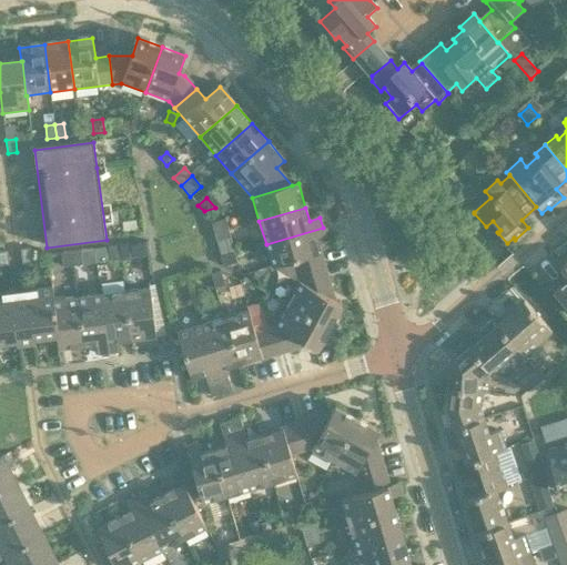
[(214,234),(229,230),(226,221),(212,224),(214,234)]
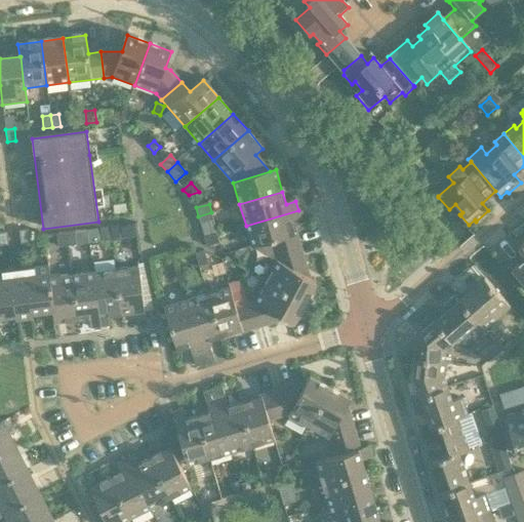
[(125,205),(113,206),(114,215),(126,214),(125,205)]
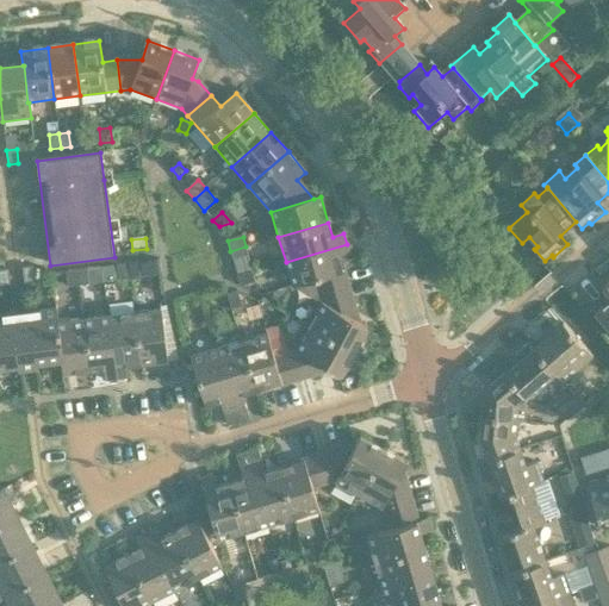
[(339,258),(350,255),(347,244),(286,262),(293,288),(316,281),(319,295),(349,287),(345,272),(343,272),(339,258)]
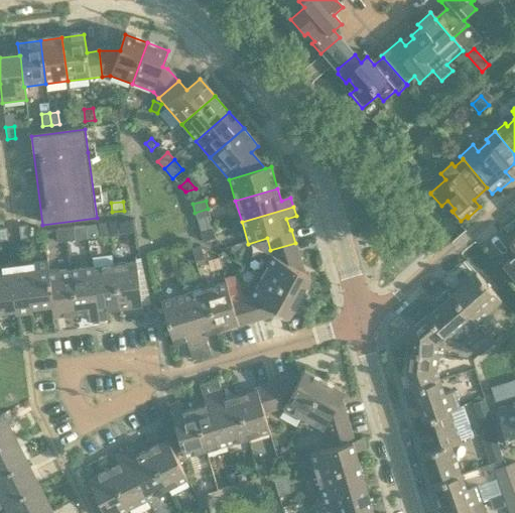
[(198,221),(211,218),(208,209),(195,213),(198,221)]
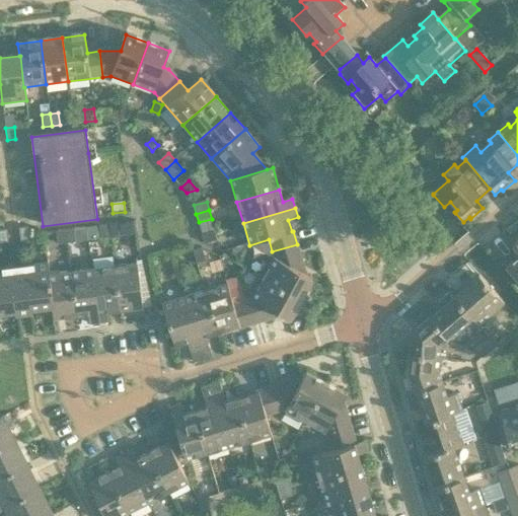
[(111,239),(120,237),(118,224),(108,226),(111,239)]
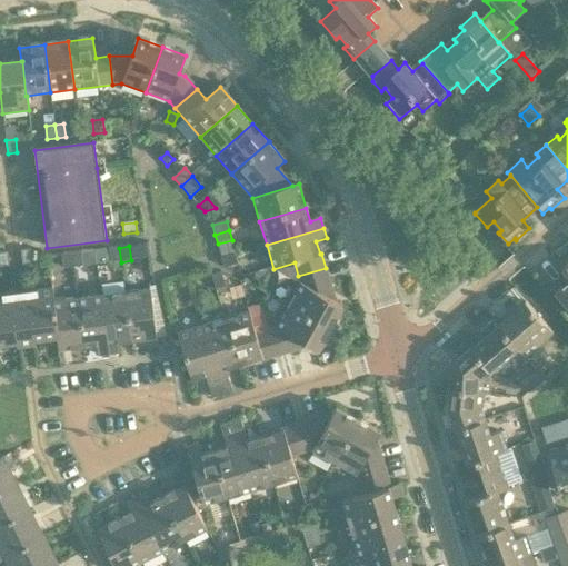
[(111,264),(121,262),(119,248),(110,249),(111,264)]
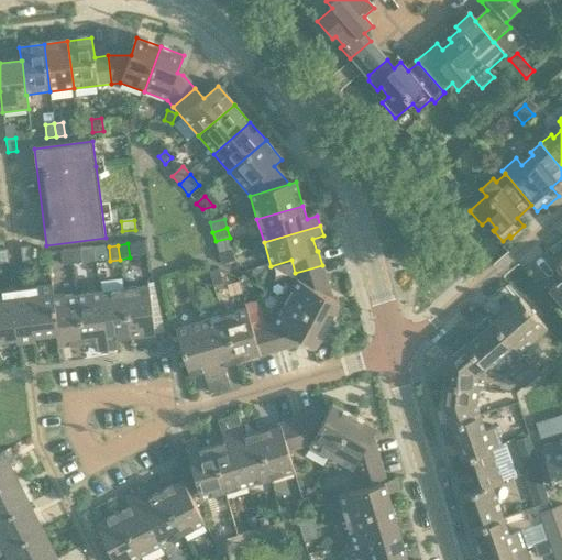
[(23,262),(32,261),(31,248),(21,249),(23,262)]
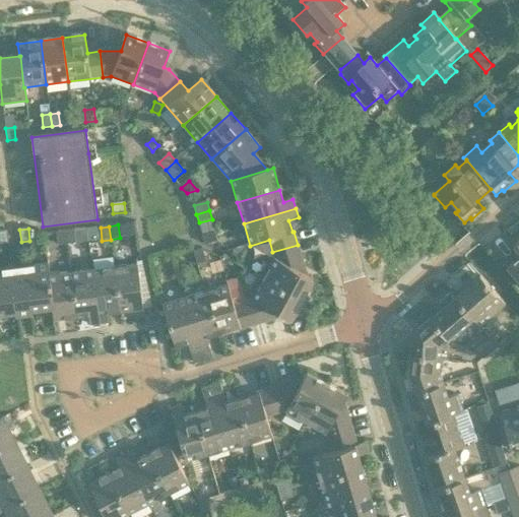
[(0,244),(8,244),(7,231),(0,232),(0,244)]
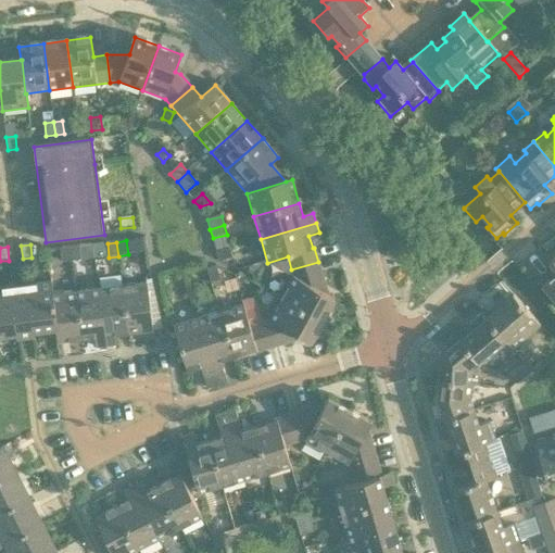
[(72,262),(83,260),(82,247),(70,248),(72,262)]
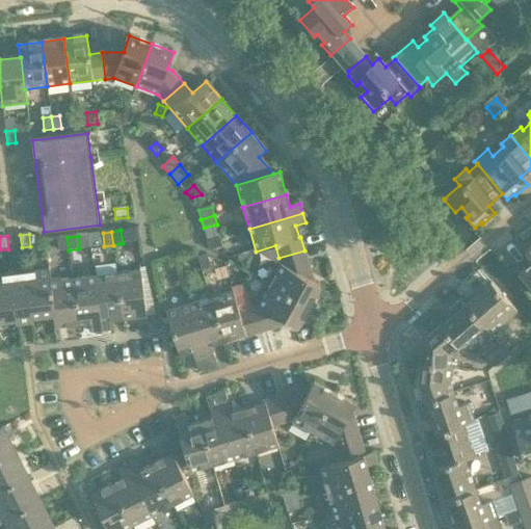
[(59,252),(69,250),(67,237),(58,239),(59,252)]
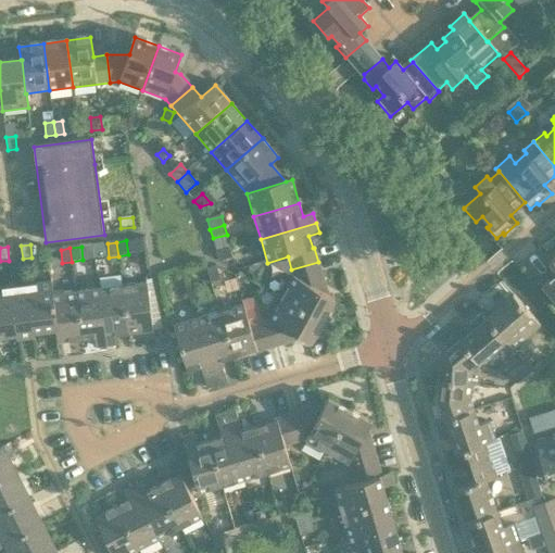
[(219,262),(232,259),(230,249),(217,252),(219,262)]
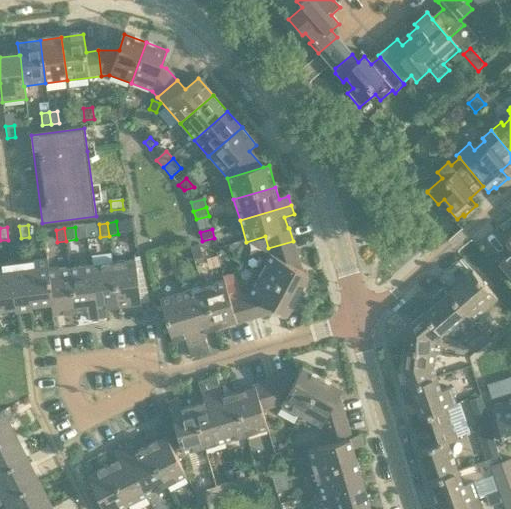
[(510,237),(505,243),(510,249),(510,257),(509,255),(498,265),(510,279),(510,237)]
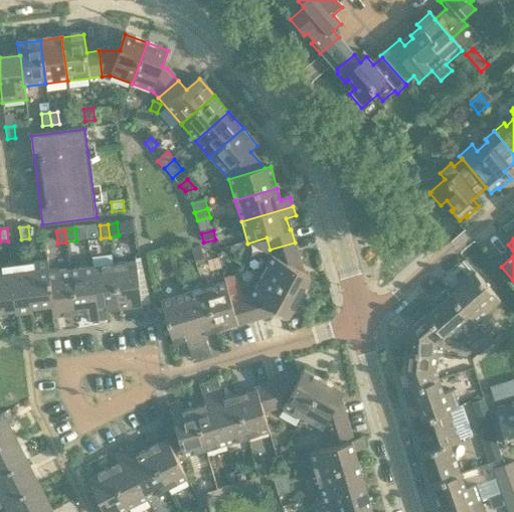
[(299,272),(302,266),(295,242),(270,249),(272,257),(261,277),(300,298),(311,278),(299,272)]
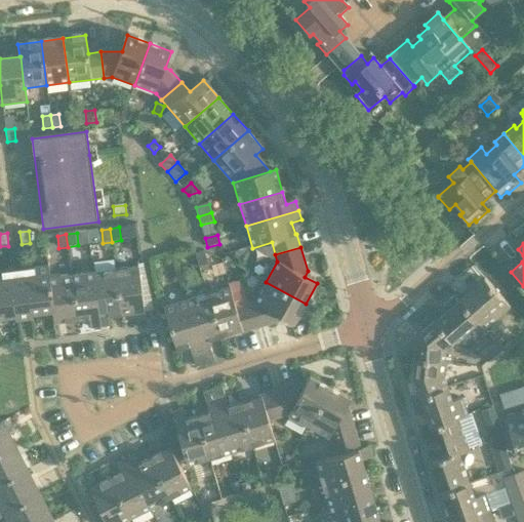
[(199,268),(208,265),(205,252),(196,254),(199,268)]
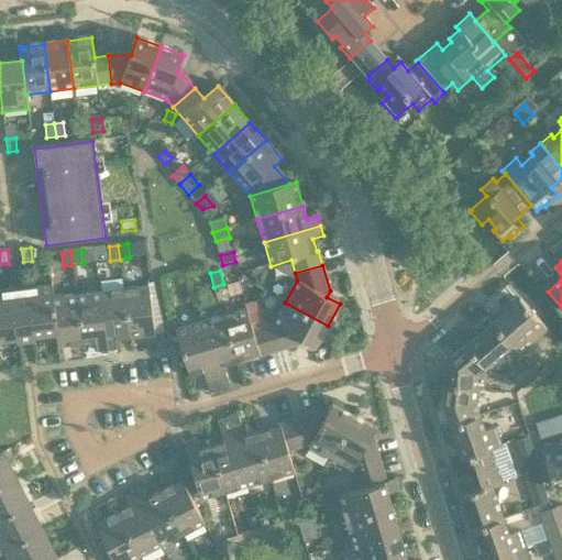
[(53,300),(54,300),(52,286),(26,289),(30,319),(29,319),(29,322),(30,328),(31,328),(32,336),(31,337),(32,341),(35,340),(35,337),(56,333),(57,333),(53,300)]
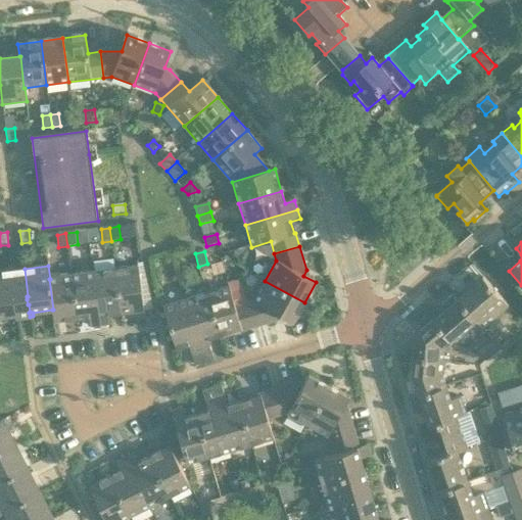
[(121,315),(144,312),(138,267),(115,270),(121,315)]
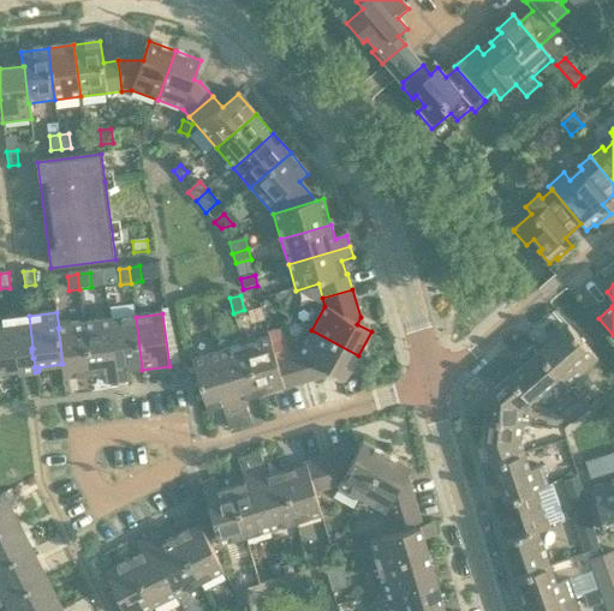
[(127,371),(142,370),(136,317),(109,321),(118,384),(129,383),(127,371)]
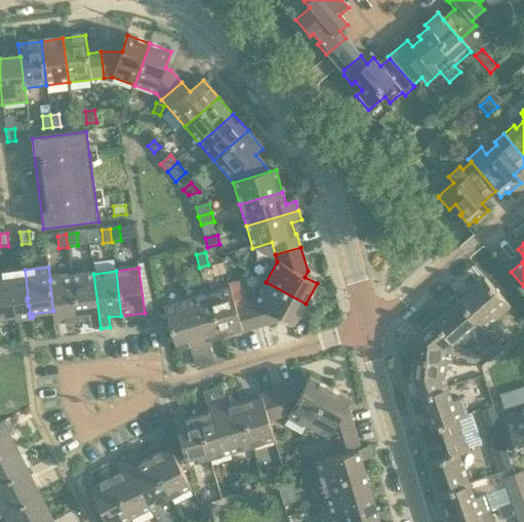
[(16,298),(15,299),(12,272),(0,273),(0,318),(15,316),(15,320),(19,319),(18,315),(17,315),(16,308),(18,308),(17,302),(17,303),(16,298)]
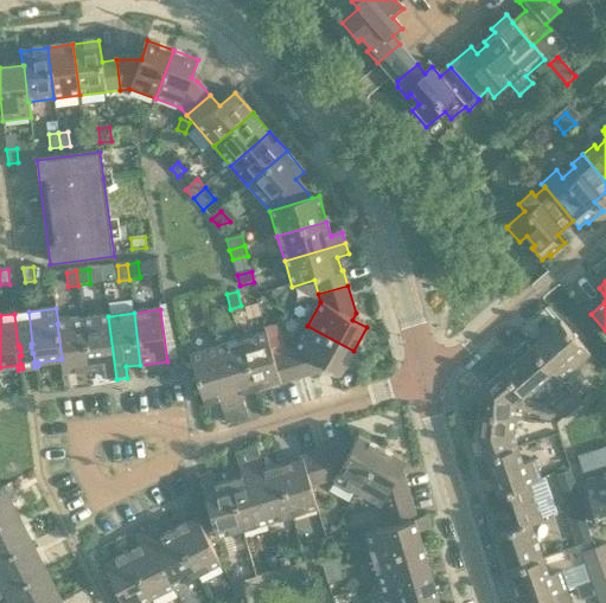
[(104,380),(116,379),(108,316),(83,320),(89,371),(103,370),(104,380)]
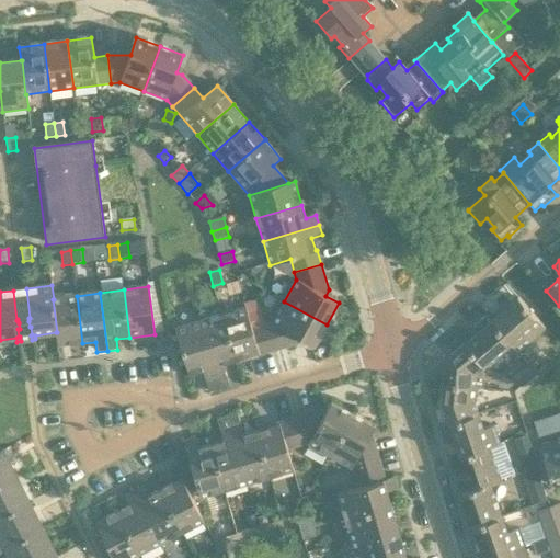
[(58,346),(82,343),(77,296),(54,299),(53,299),(57,332),(56,332),(58,346)]
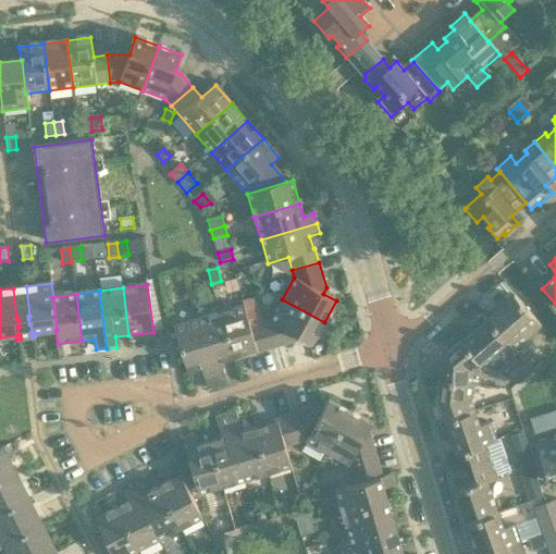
[(515,352),(542,329),(515,297),(487,320),(508,344),(507,344),(515,352)]
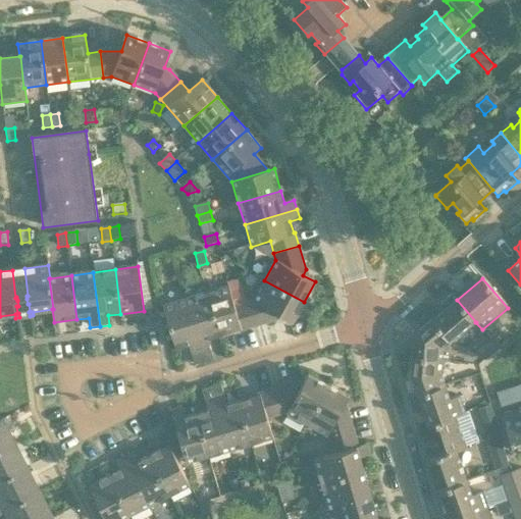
[(293,322),(304,302),(264,280),(254,301),(246,303),(254,328),(278,321),(280,315),(293,322)]
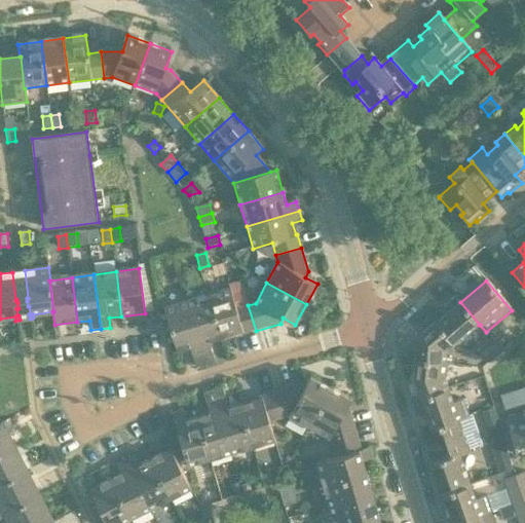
[(236,308),(248,305),(245,292),(238,284),(229,286),(230,290),(236,308)]
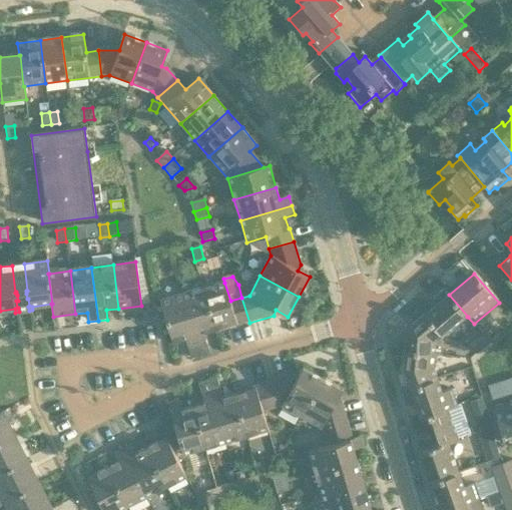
[(241,298),(230,301),(224,283),(202,289),(215,331),(236,325),(236,326),(249,323),(241,298)]
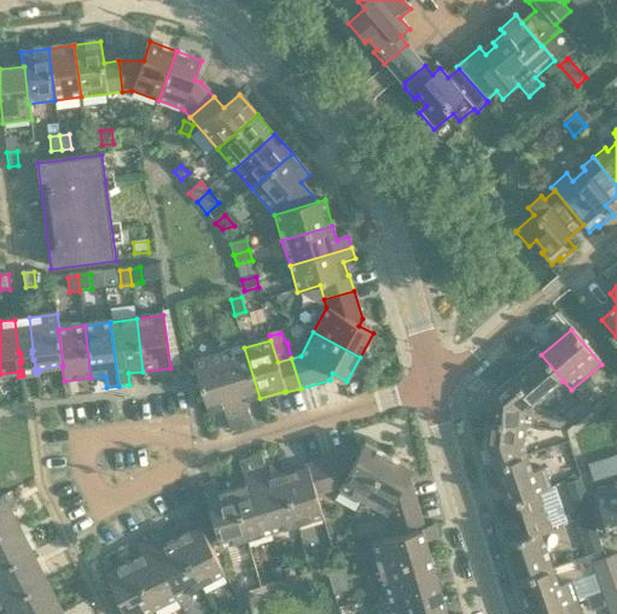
[(245,402),(260,398),(244,348),(220,355),(242,430),(252,426),(245,402)]
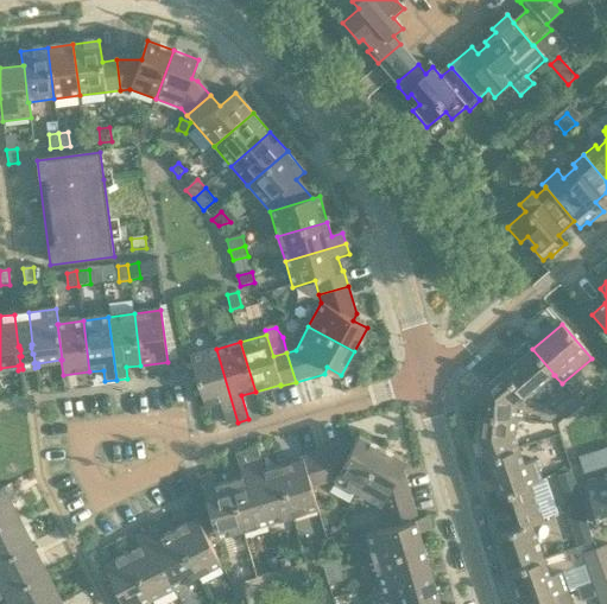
[(532,349),(528,343),(528,344),(512,357),(517,362),(504,374),(525,399),(554,375),(555,375),(532,349)]
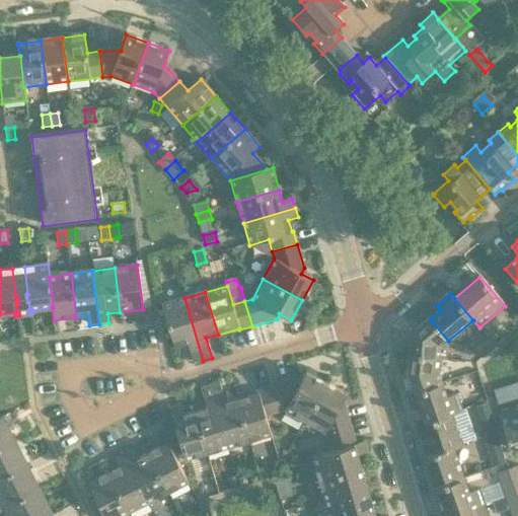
[(194,364),(203,361),(185,298),(162,304),(174,348),(188,344),(194,364)]
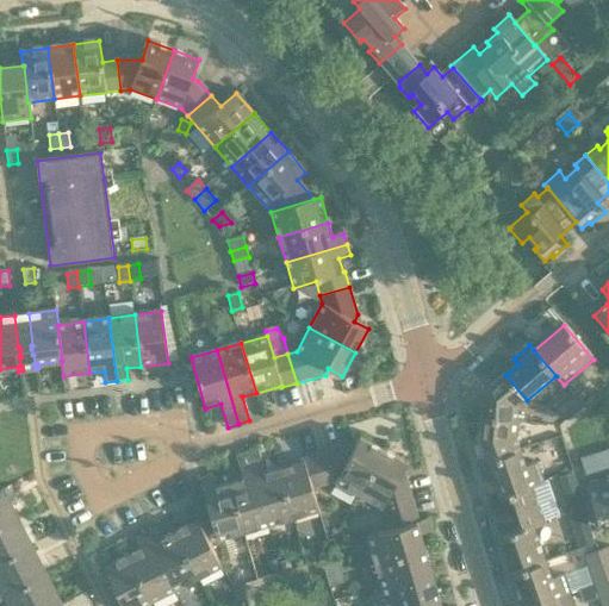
[(519,408),(527,400),(505,375),(485,392),(483,418),(517,420),(519,408)]
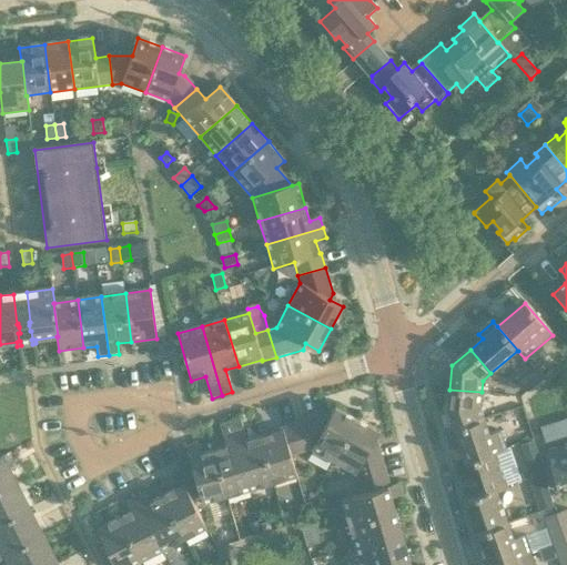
[(527,377),(535,387),(543,381),(535,371),(527,377)]
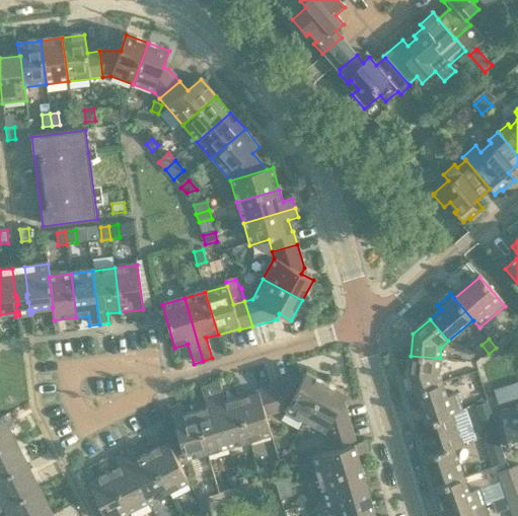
[(438,371),(440,358),(411,356),(409,375),(415,392),(416,392),(442,383),(438,371)]
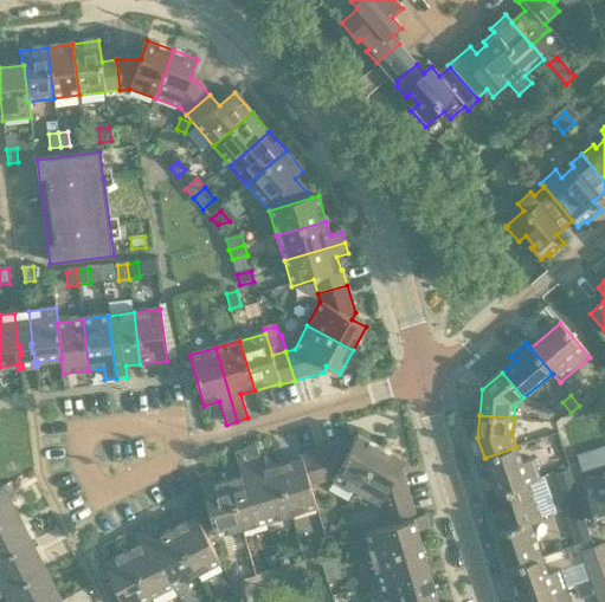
[(356,493),(381,447),(358,434),(351,448),(345,445),(316,453),(324,483),(333,479),(356,493)]
